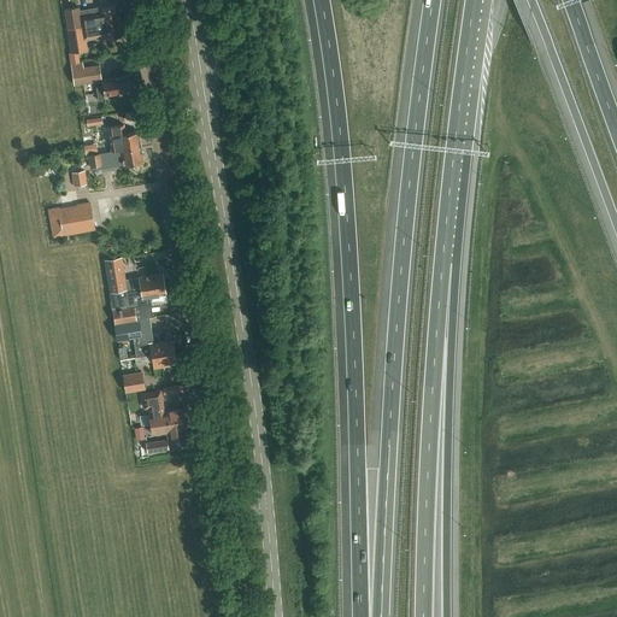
[(100,12),(80,16),(82,25),(121,19),(119,13),(121,12),(119,7),(118,7),(118,5),(100,7),(100,12)]
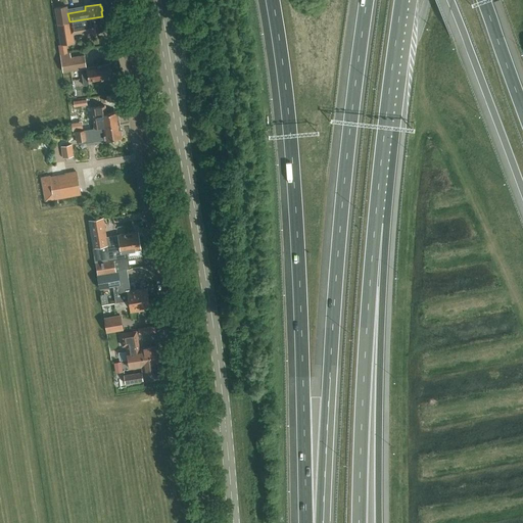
[(57,24),(69,21),(67,13),(66,5),(55,7),(57,24)]
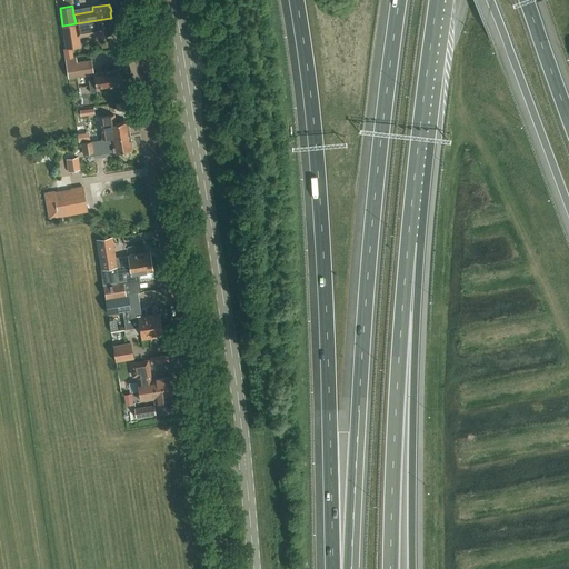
[(65,59),(76,57),(73,57),(72,48),(81,47),(79,35),(96,32),(97,35),(113,32),(111,18),(76,23),(62,26),(66,49),(63,49),(65,59)]
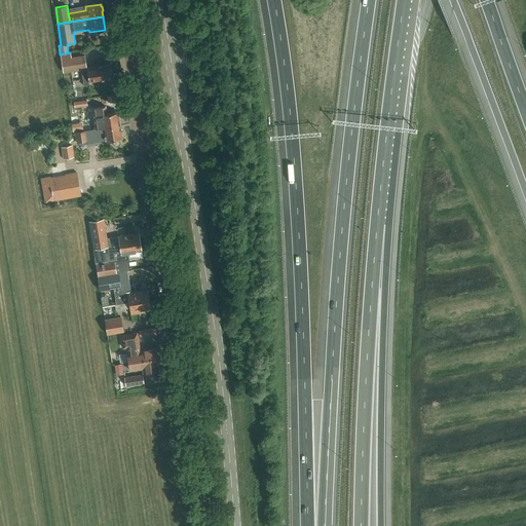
[(106,46),(84,49),(86,67),(108,64),(106,46)]
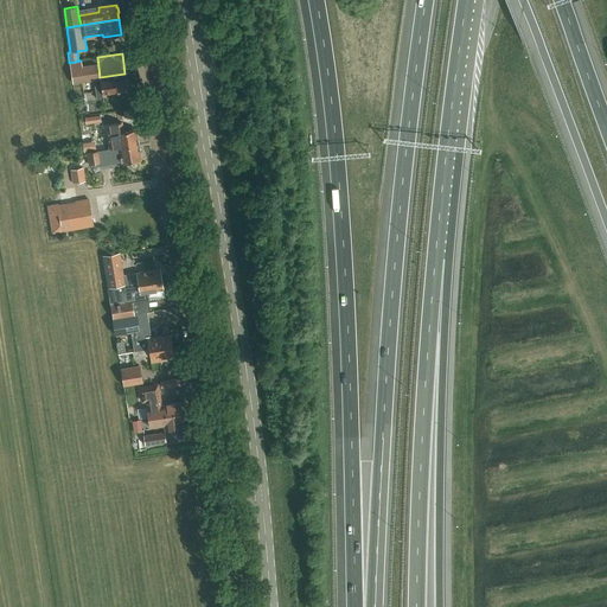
[(81,61),(69,63),(72,82),(94,78),(96,97),(102,96),(102,93),(128,89),(127,75),(100,78),(97,64),(82,66),(81,61)]
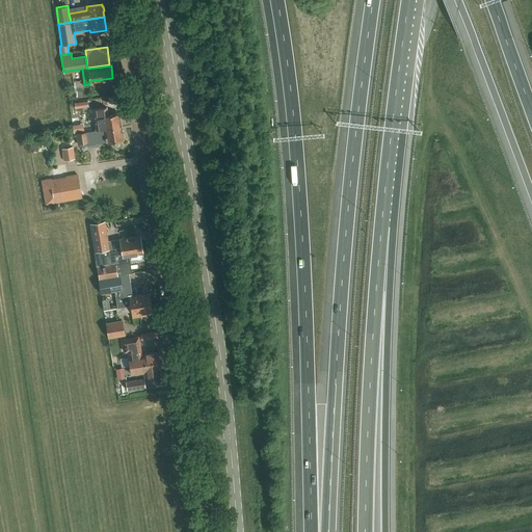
[(105,115),(104,107),(90,109),(92,118),(103,117),(104,124),(98,125),(99,130),(121,126),(120,120),(122,118),(121,115),(120,115),(118,113),(105,115)]
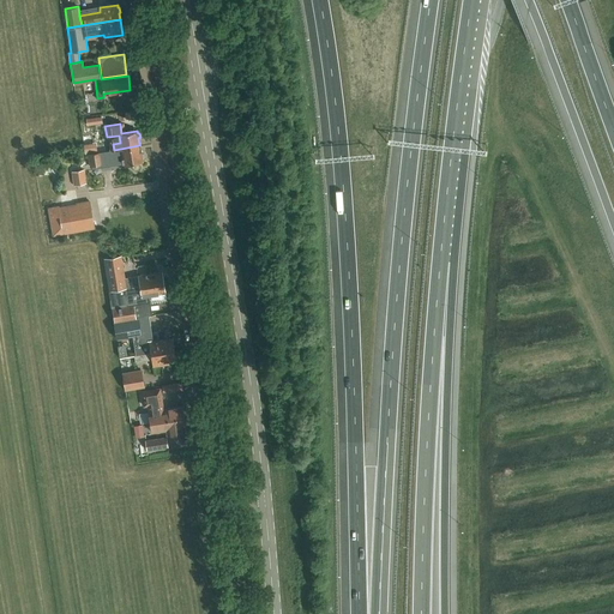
[(90,145),(85,146),(86,154),(89,154),(98,152),(97,144),(90,145)]
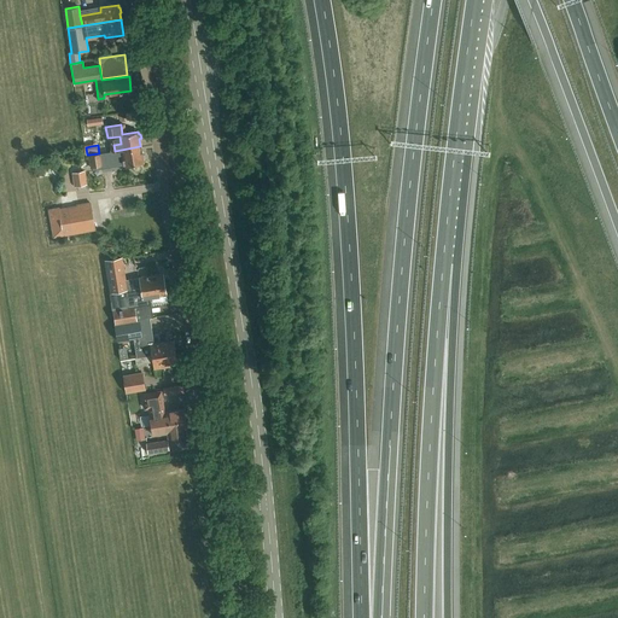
[(118,150),(99,153),(89,155),(91,165),(101,164),(100,161),(123,157),(124,164),(143,161),(143,158),(144,157),(144,153),(141,153),(140,146),(118,150)]
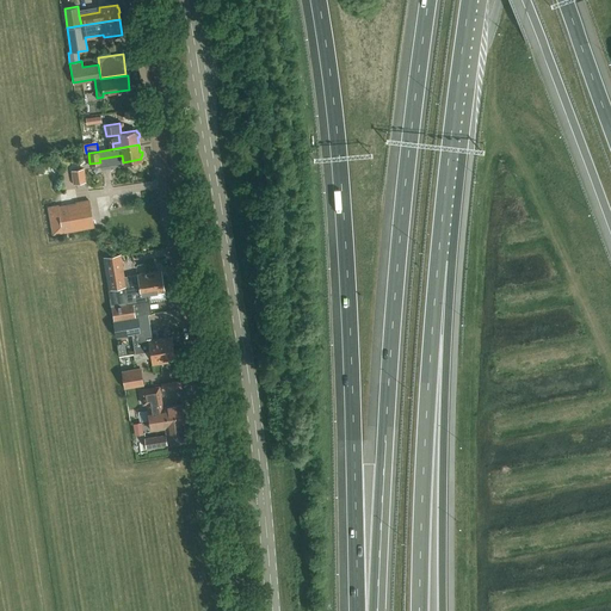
[(73,184),(86,181),(84,168),(71,171),(73,184)]
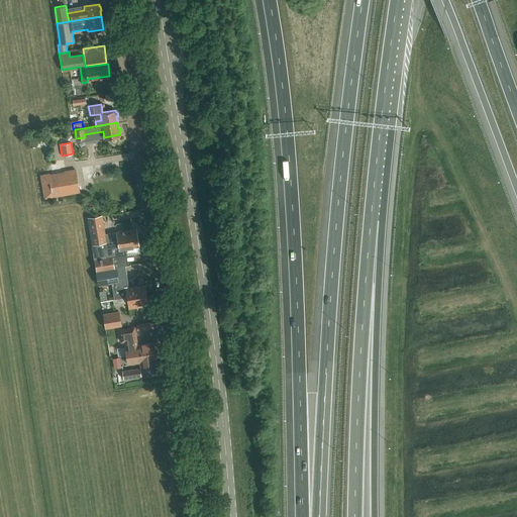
[(44,198),(79,192),(75,170),(40,176),(44,198)]
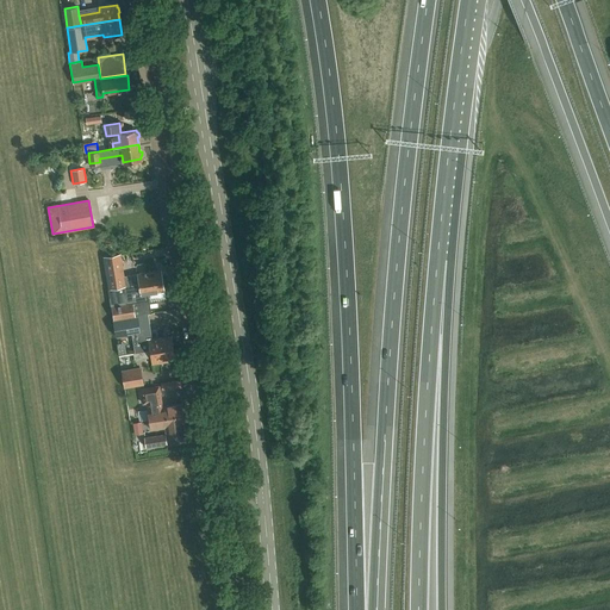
[(139,205),(138,217),(155,219),(156,207),(139,205)]
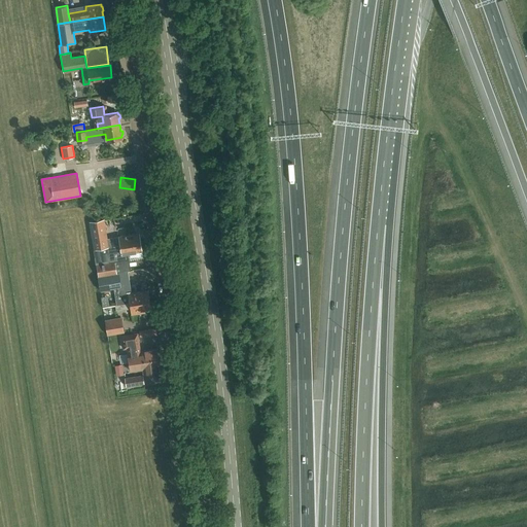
[(94,250),(139,242),(138,234),(106,239),(103,218),(89,220),(93,250),(94,250)]
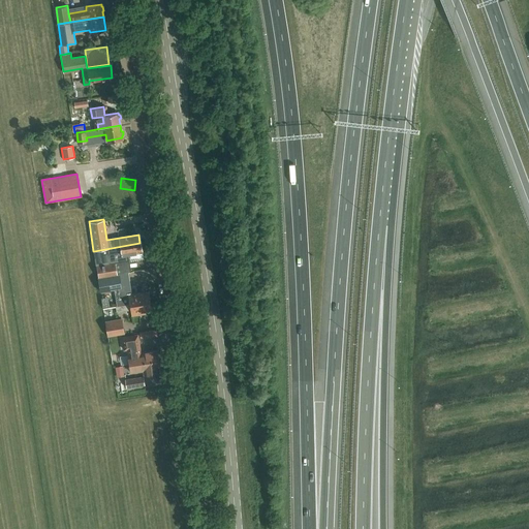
[(119,273),(120,274),(129,272),(126,254),(141,252),(139,243),(94,251),(93,251),(97,276),(119,273)]
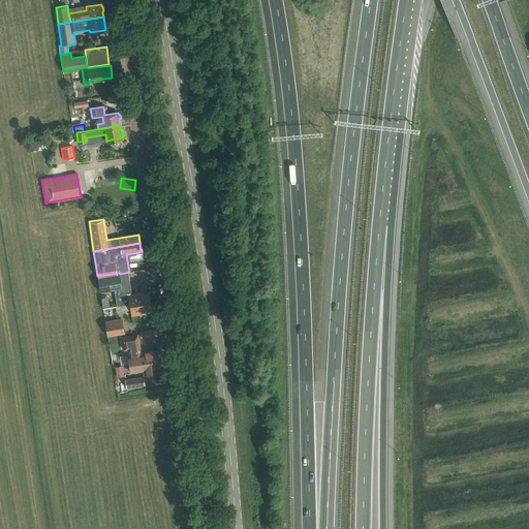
[(120,276),(120,274),(119,273),(97,276),(97,279),(98,278),(102,307),(149,300),(148,291),(123,294),(120,276)]
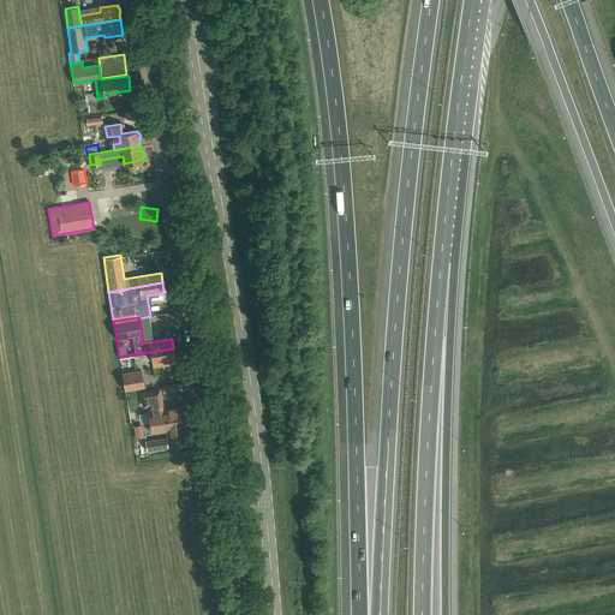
[(173,348),(119,357),(119,358),(135,356),(136,363),(153,360),(154,365),(168,363),(168,360),(174,359),(173,348)]
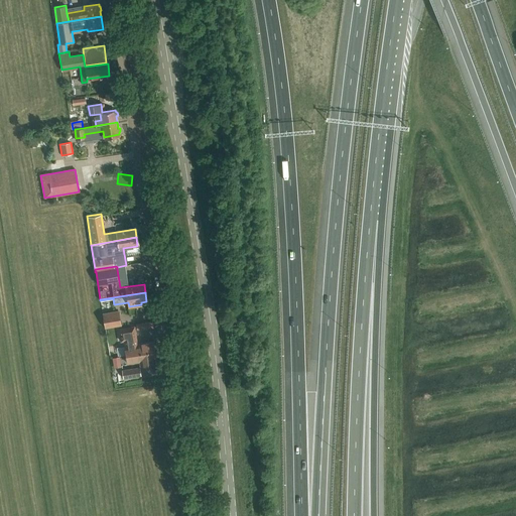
[(105,328),(122,326),(120,311),(116,312),(103,313),(105,328)]
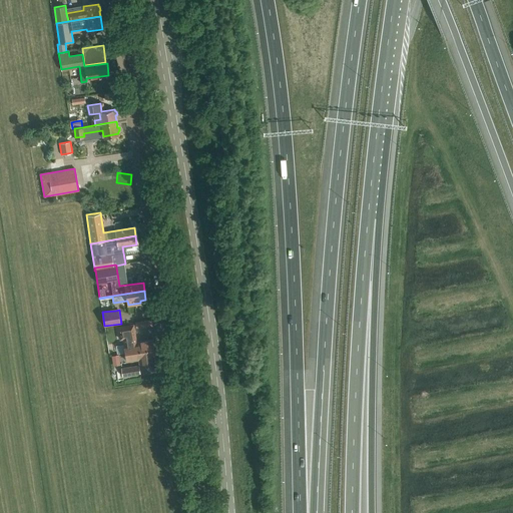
[(125,352),(153,348),(152,340),(135,342),(133,324),(117,327),(119,340),(123,340),(125,352)]
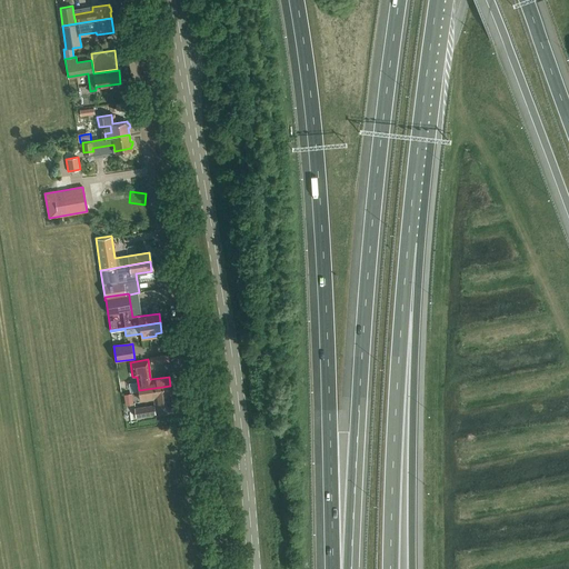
[(170,386),(139,390),(140,400),(152,398),(153,402),(170,400),(170,396),(172,396),(170,386)]
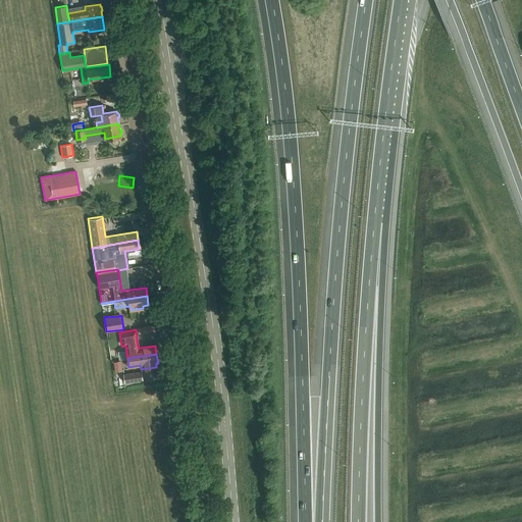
[(119,362),(111,363),(113,371),(120,370),(119,362)]
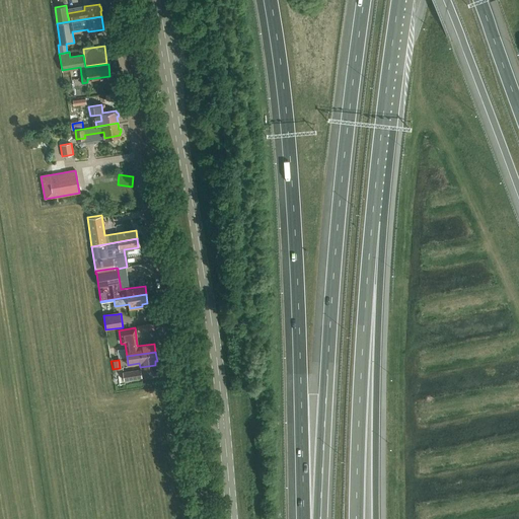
[(124,380),(141,378),(140,368),(122,371),(124,380)]
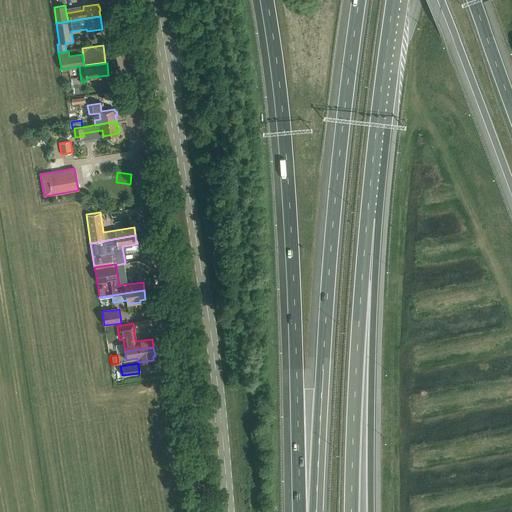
All buildings are outlined.
